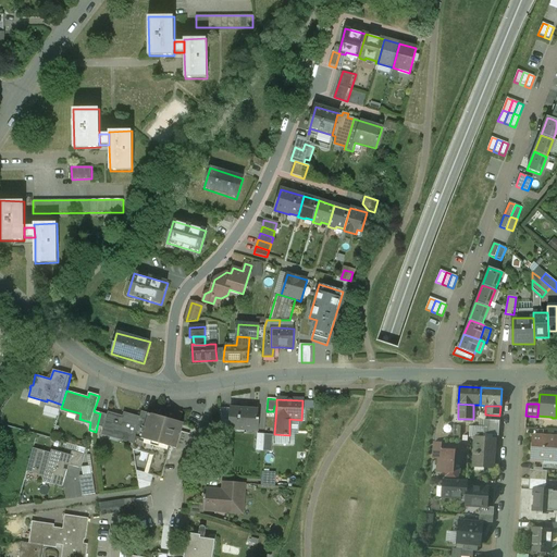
[(160,417),(143,411),(133,444),(134,450),(153,456),(148,474),(153,477),(161,479),(170,447),(173,448),(175,438),(180,440),(182,432),(177,431),(183,413),(162,408),(160,417)]
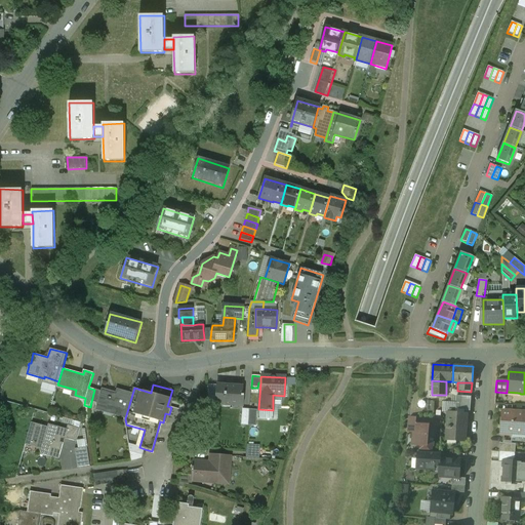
[(243,388),(217,386),(215,405),(230,406),(230,404),(243,405),(244,396),(242,396),(243,388)]
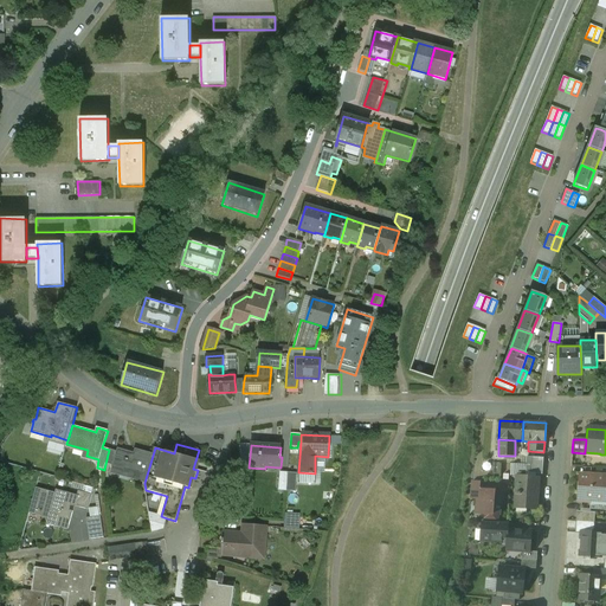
[(153,455),(135,449),(134,453),(118,449),(117,452),(113,466),(113,469),(135,475),(134,479),(144,483),(153,455)]
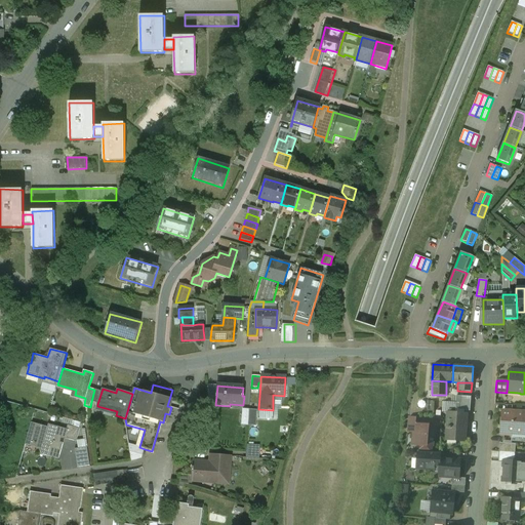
[(102,392),(94,390),(91,402),(97,404),(102,392)]
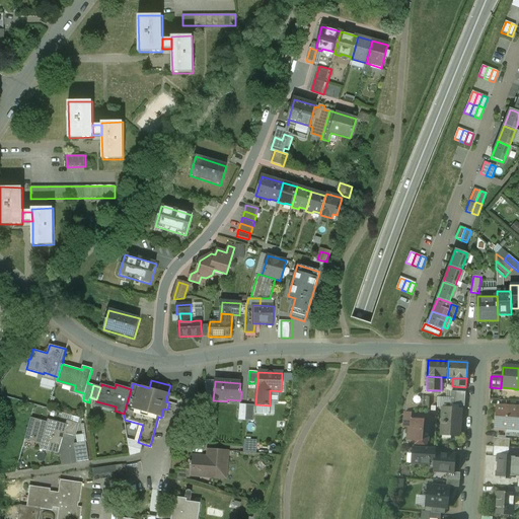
[(270,405),(255,404),(255,414),(269,415),(270,405)]
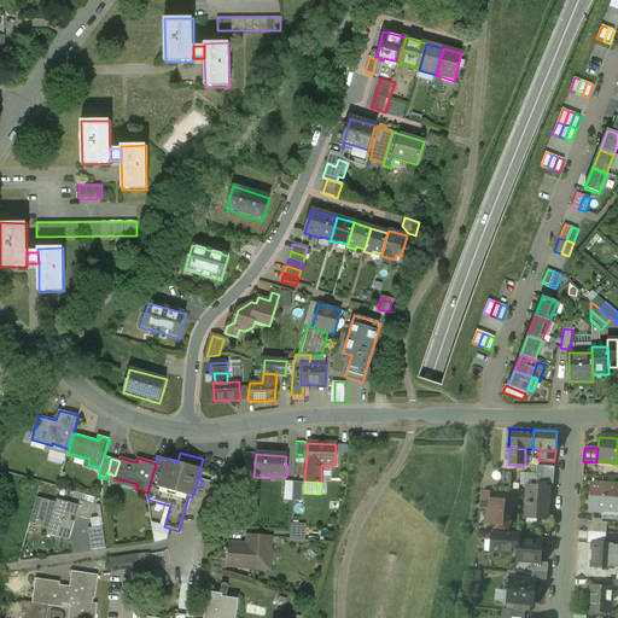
[(548,488),(529,485),(528,502),(526,502),(526,505),(528,505),(526,516),(546,517),(548,488)]
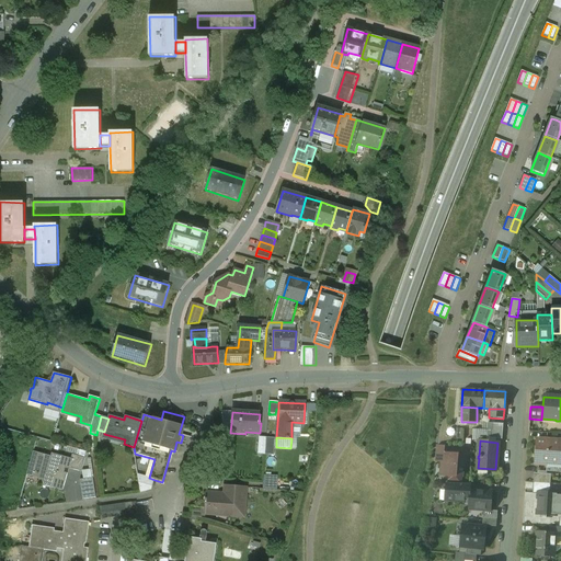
[(560,442),(535,441),(534,466),(546,467),(546,465),(560,465),(560,442)]
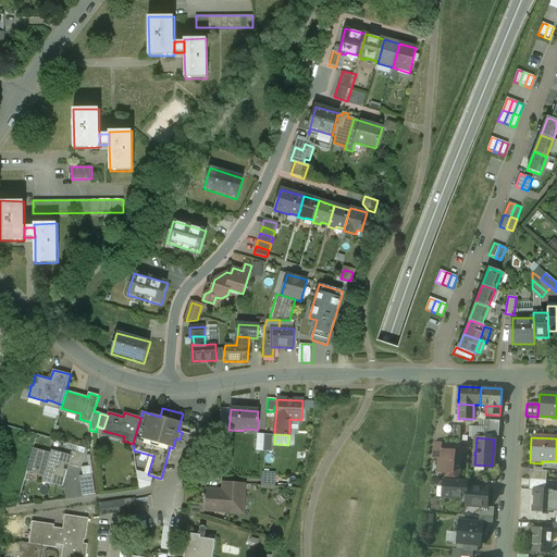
[(441,444),(433,443),(432,458),(440,459),(440,450),(441,444)]
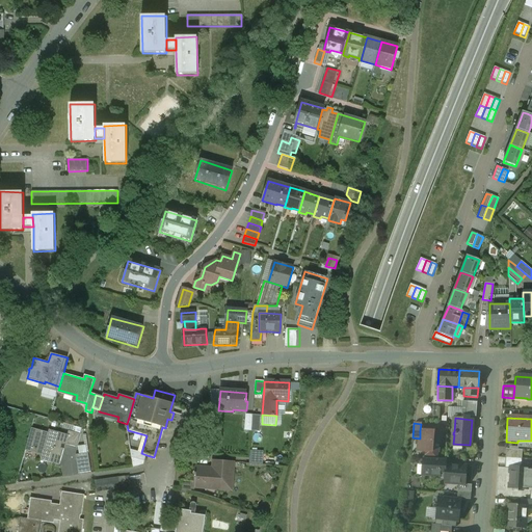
[(48,433),(31,428),(26,447),(36,450),(35,452),(44,454),(43,459),(60,464),(64,450),(57,448),(59,443),(77,448),(81,434),(69,431),(68,435),(49,430),(48,433)]
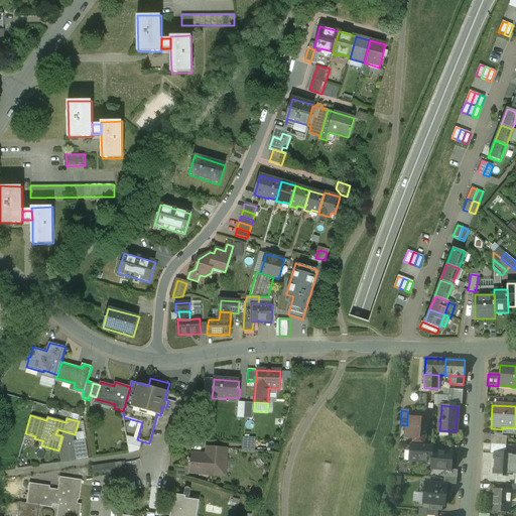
[(407,417),(407,425),(407,429),(408,430),(408,437),(411,437),(410,444),(423,445),(423,438),(424,438),(426,419),(407,417)]
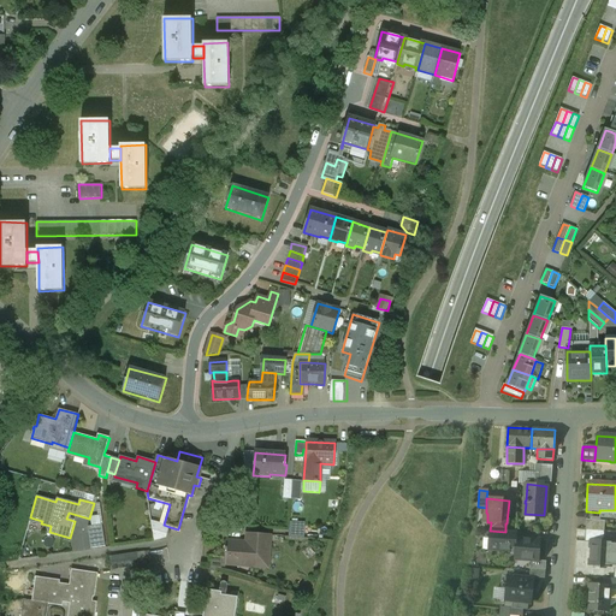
[(164,525),(152,521),(153,531),(167,534),(170,527),(164,525)]
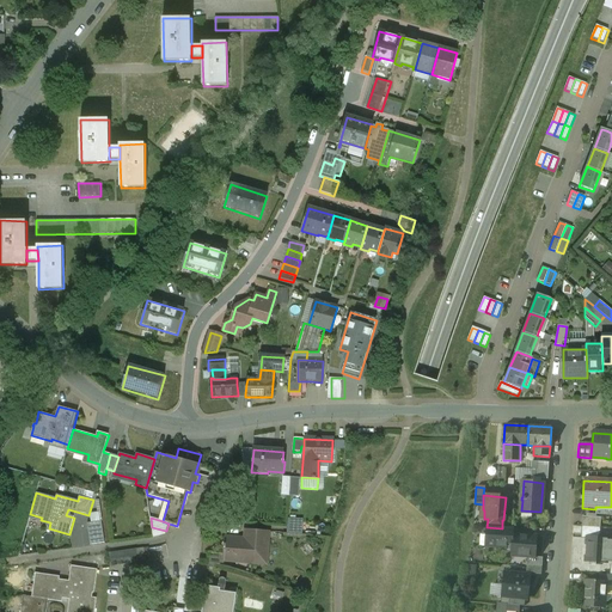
[(600,519),(582,518),(581,527),(599,528),(600,519)]
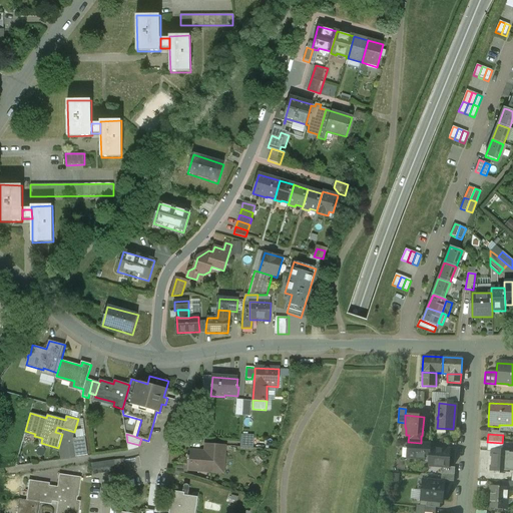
[(242,435),(242,445),(254,446),(254,435),(242,435)]
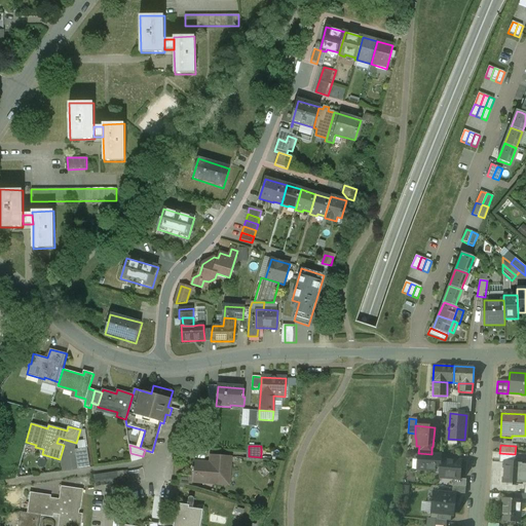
[(87,448),(75,450),(78,468),(89,466),(87,448)]
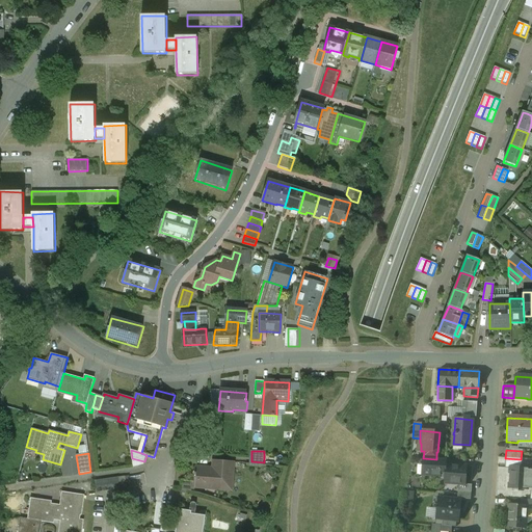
[(423,458),(422,474),(440,476),(441,459),(436,459),(423,458)]
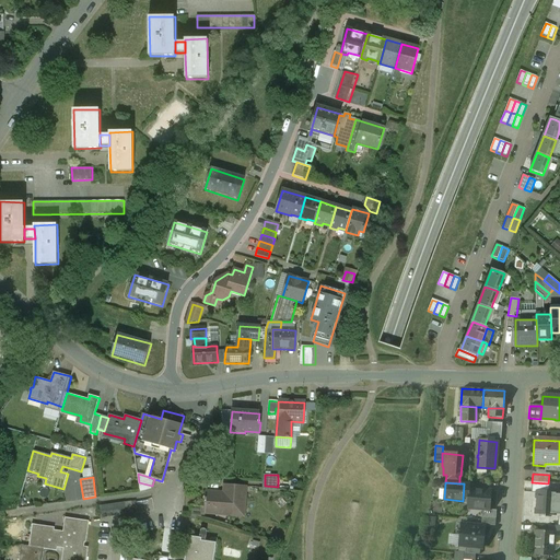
[(548,483),(532,482),(531,493),(536,493),(548,494),(548,483)]
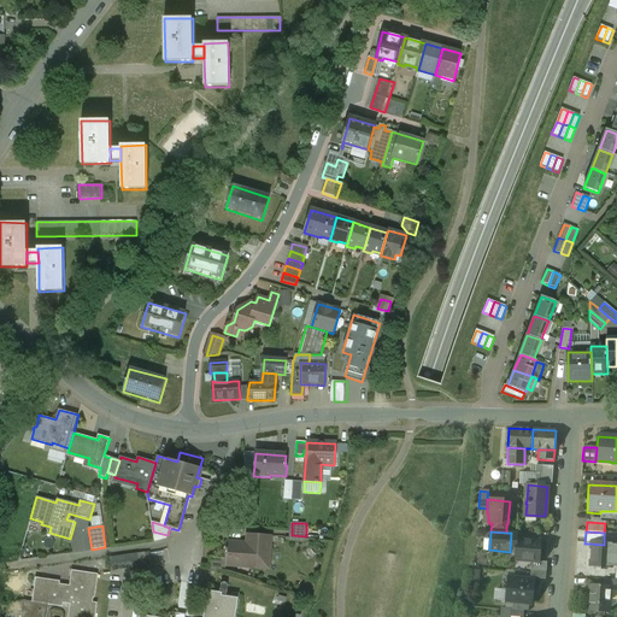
[(248,545),(227,542),(227,548),(225,548),(225,553),(227,553),(225,559),(225,564),(253,565),(253,568),(269,569),(271,538),(250,535),(248,545)]
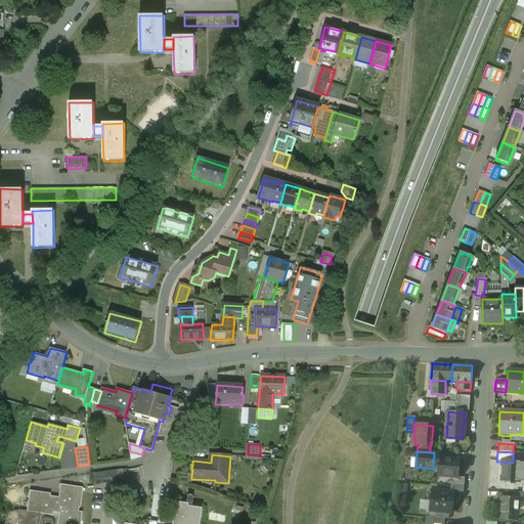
[(460,460),(438,457),(438,461),(437,476),(451,477),(457,477),(460,460)]
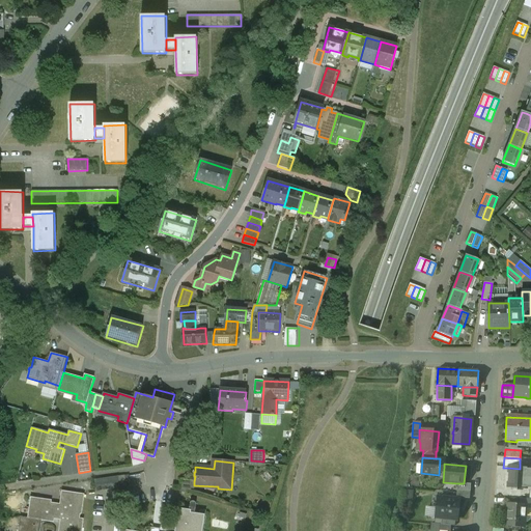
[(520,469),(508,468),(507,474),(509,474),(508,487),(525,488),(526,469),(520,469)]
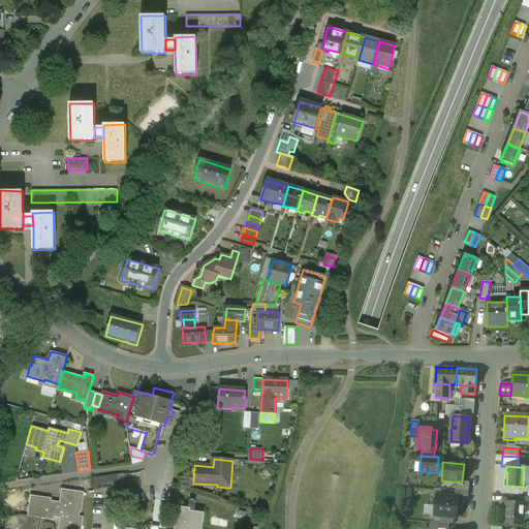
[(118,475),(94,478),(96,490),(120,487),(118,475)]
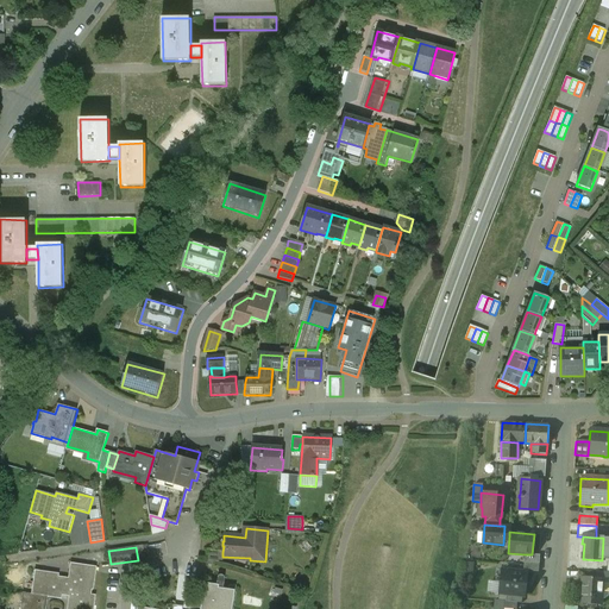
[(223,552),(207,551),(206,560),(221,565),(223,557),(223,552)]
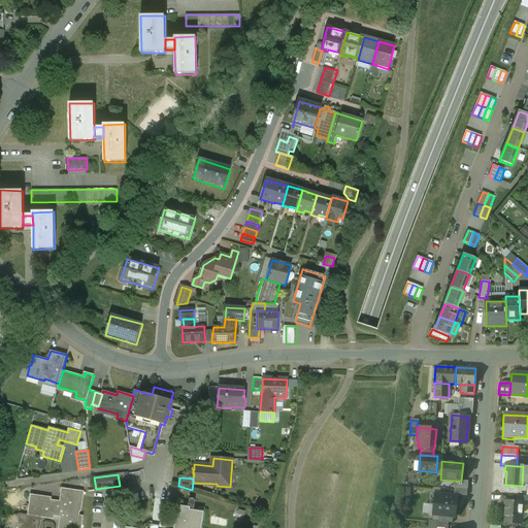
[(461,481),(455,481),(454,488),(467,489),(467,482),(461,481)]
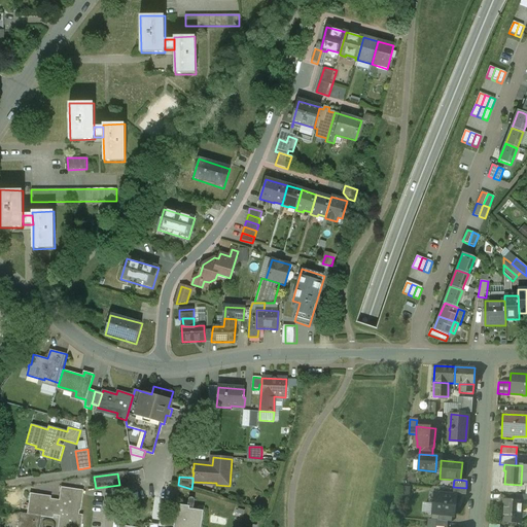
[(39,526),(41,517),(54,519),(54,516),(60,516),(58,526),(81,526),(83,516),(79,516),(79,511),(81,512),(83,491),(62,488),(60,500),(50,499),(51,496),(31,493),(28,515),(20,513),(18,526),(39,526)]
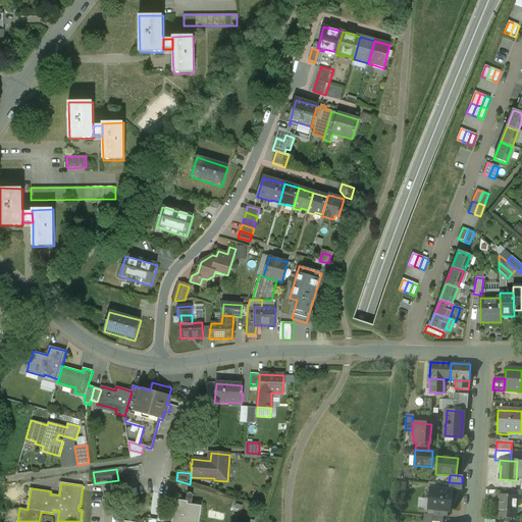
[(452,492),(439,490),(439,489),(430,488),(428,509),(434,509),(448,511),(450,511),(452,492)]
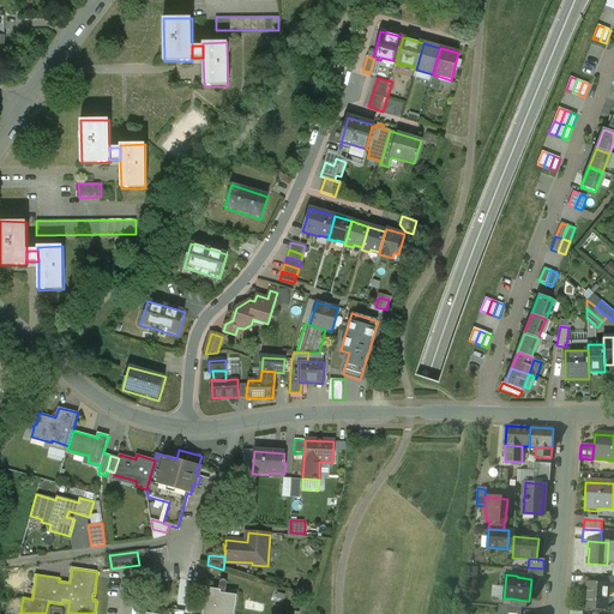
[(202,613),(151,613),(138,612),(138,613),(234,613),(238,591),(232,590),(230,595),(224,595),(227,584),(227,583),(226,583),(226,582),(224,582),(224,581),(223,581),(221,581),(221,582),(220,582),(220,583),(218,590),(206,589),(202,613)]
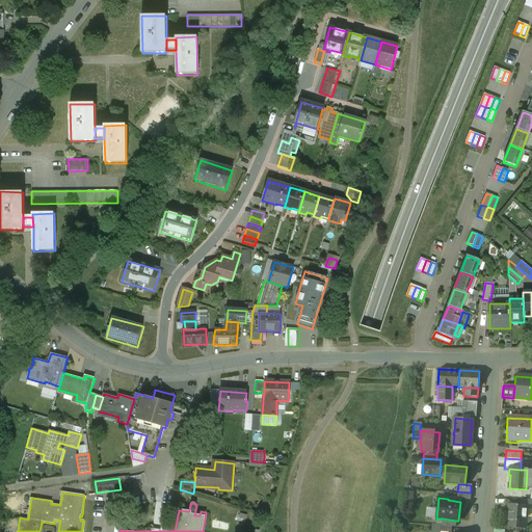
[(520,506),(506,505),(506,513),(507,513),(506,528),(524,529),(526,507),(526,506),(520,506)]
